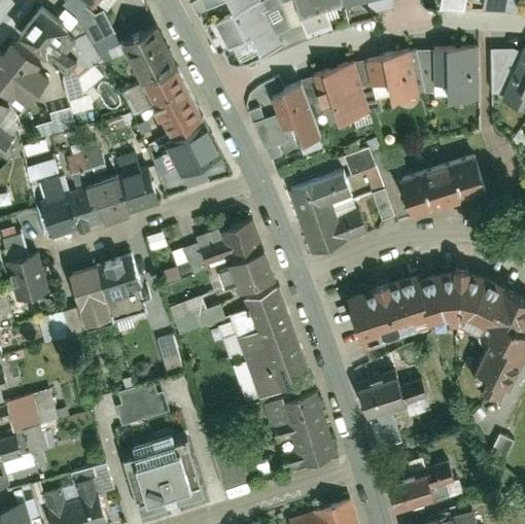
[(86,0),(85,0),(65,0),(63,3),(76,13),(80,7),(86,0)]
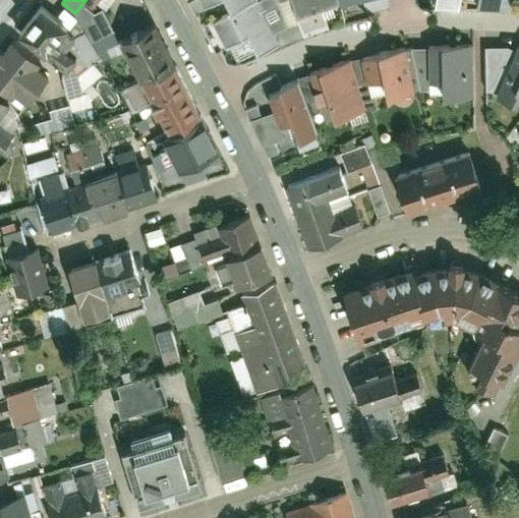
[(195,0),(202,11),(222,2),(228,14),(212,21),(224,51),(247,41),(255,59),(281,47),(275,35),(298,23),(291,0),(195,0)]
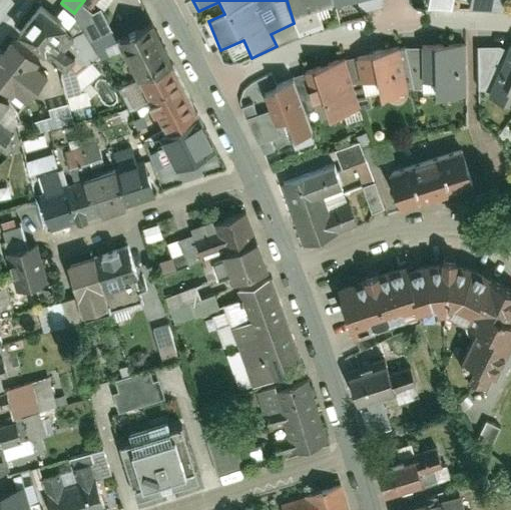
[(287,0),(294,23),(298,37),(322,30),(316,9),(333,4),(340,28),(364,21),(362,14),(391,6),(389,0),(287,0)]
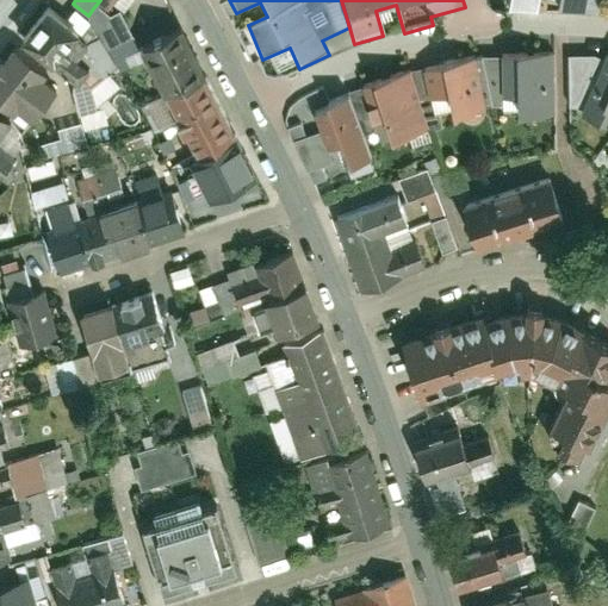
[(607,0),(506,0),(503,11),(534,17),(538,0),(553,0),(553,5),(595,14),(597,0),(607,0)]
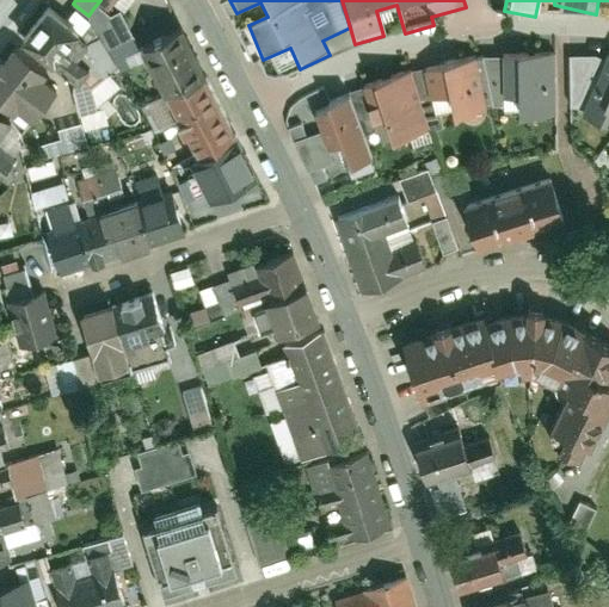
[(106,19),(93,8),(88,16),(98,32),(120,73),(142,63),(117,14),(106,19)]
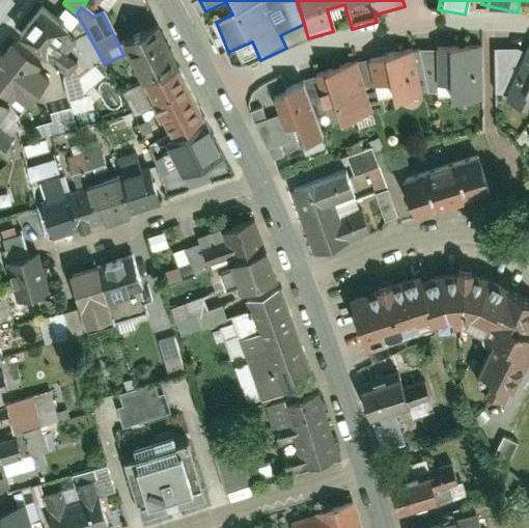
[(67,30),(40,9),(21,33),(66,68),(77,55),(59,40),(67,30)]
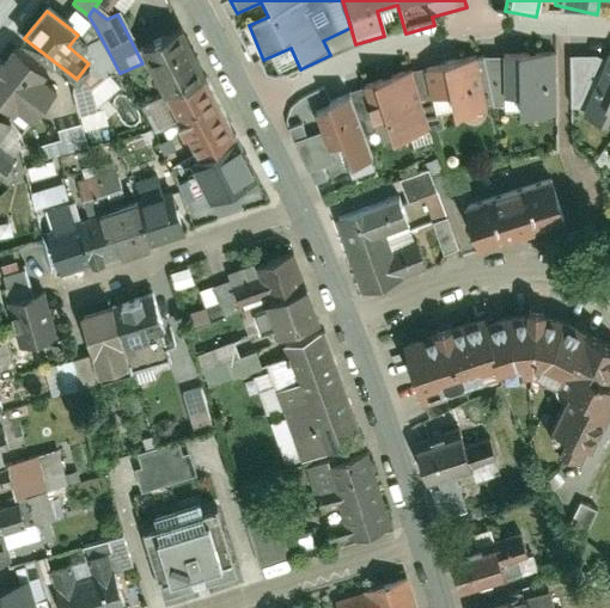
[(168,97),(202,79),(178,32),(144,50),(168,97)]
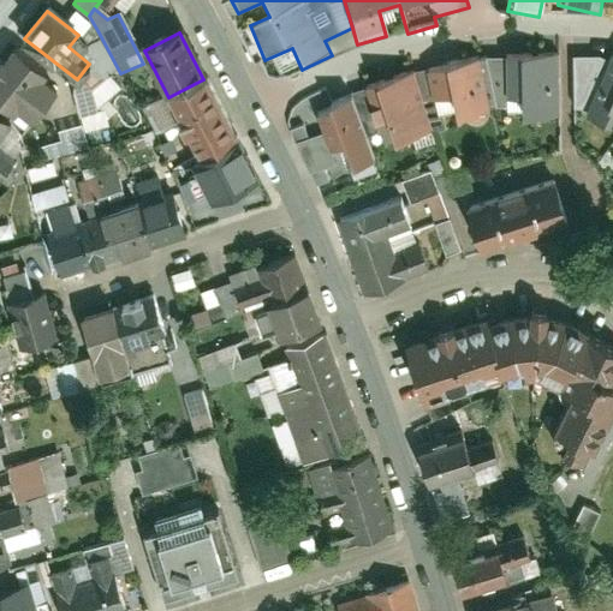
[(40,70),(17,49),(0,69),(0,105),(3,107),(7,102),(30,121),(55,93),(35,75),(40,70)]
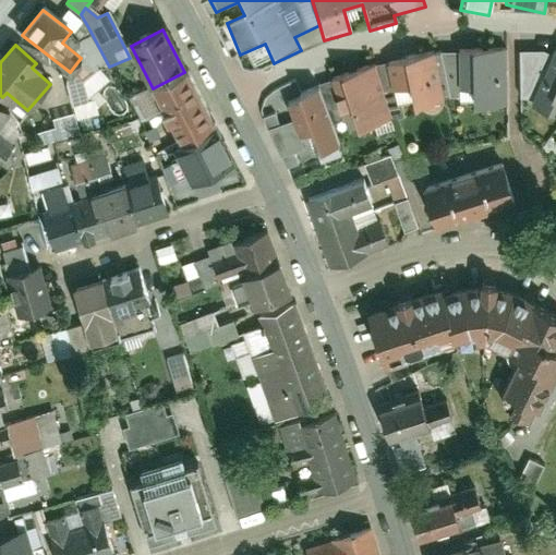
[(506,110),(507,51),(459,51),(459,91),(471,91),(471,110),(506,110)]
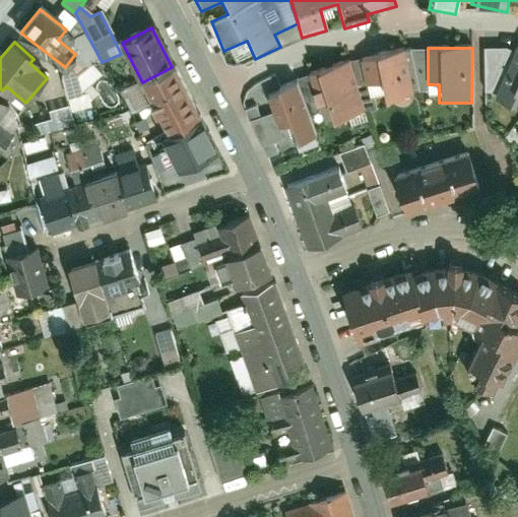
[(511,107),(516,93),(517,93),(517,52),(516,51),(483,52),(483,93),(499,93),(497,101),(511,107)]
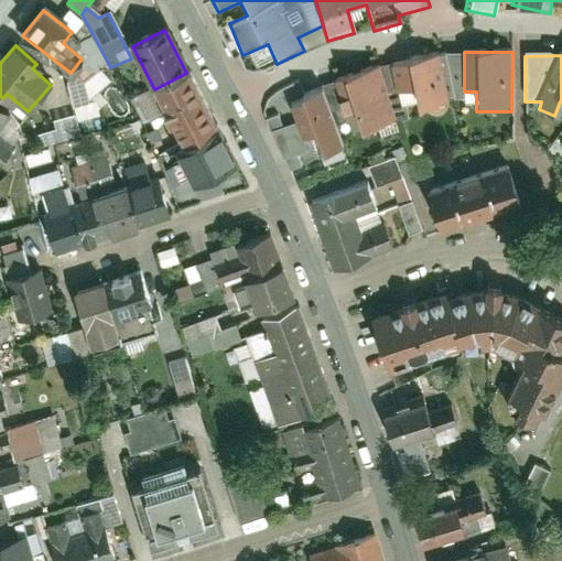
[(453,101),(446,56),(396,63),(400,93),(415,90),(418,106),(453,101)]
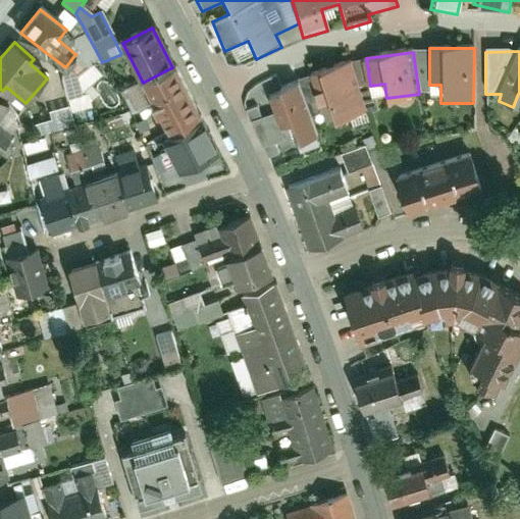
[(366,112),(353,64),(310,76),(319,107),(327,105),(332,122),(366,112)]
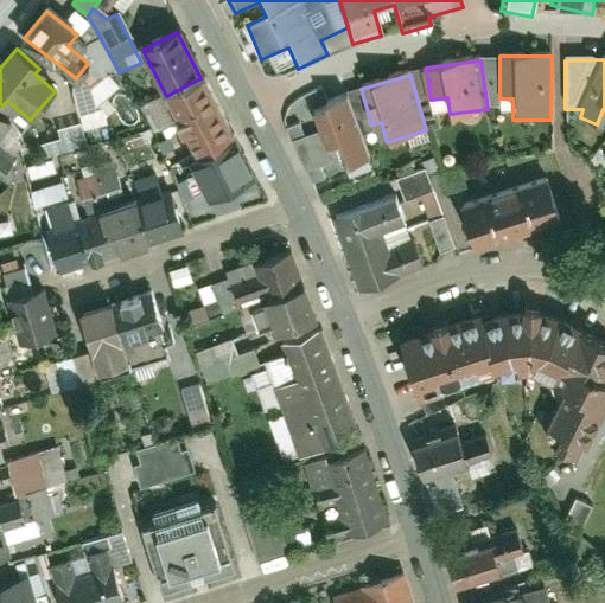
[(231,138),(201,78),(166,96),(195,155),(231,138)]
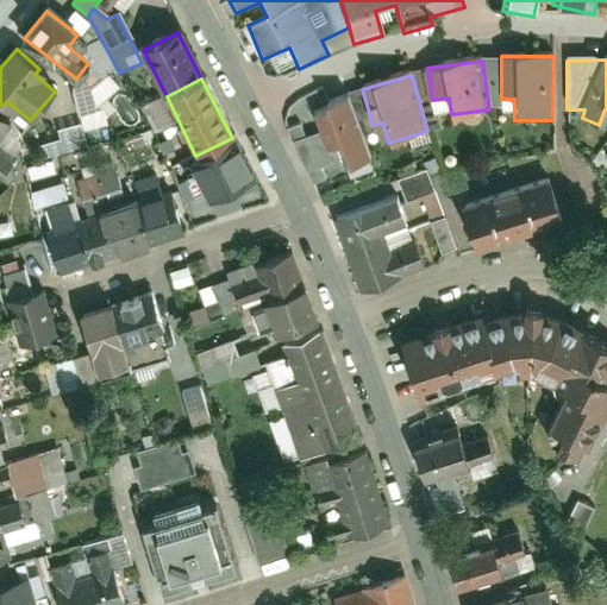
[(86,86),(72,89),(76,113),(92,109),(86,86)]
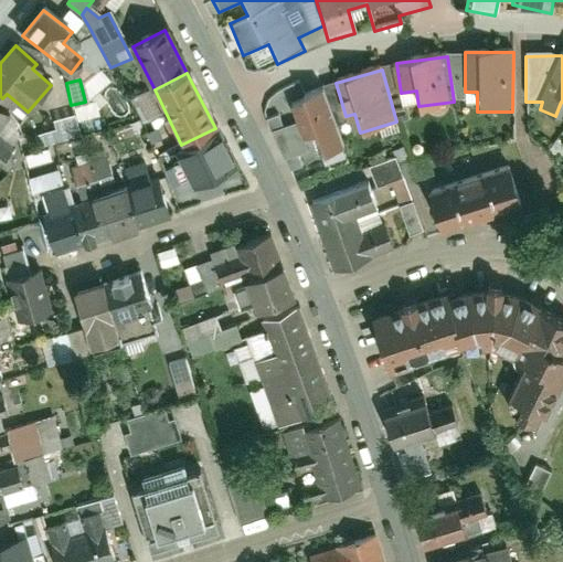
[(343,145),(325,93),(289,105),(295,125),(300,137),(307,135),(315,155),(343,145)]
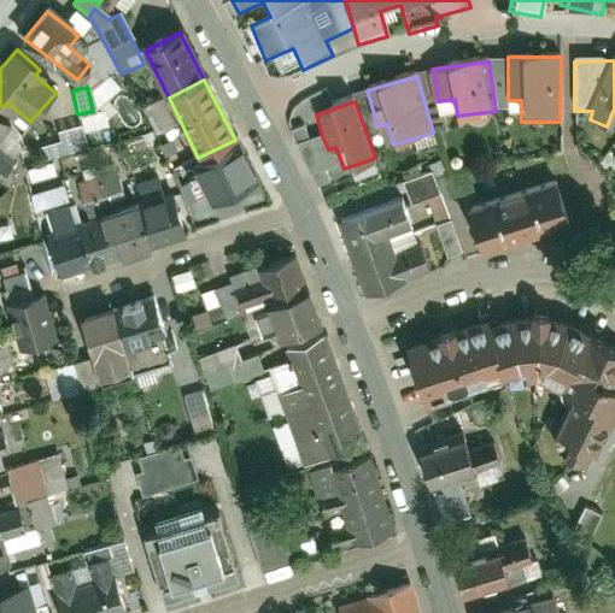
[(328,149),(322,136),(299,145),(315,187),(327,183),(322,171),(334,166),(328,149)]
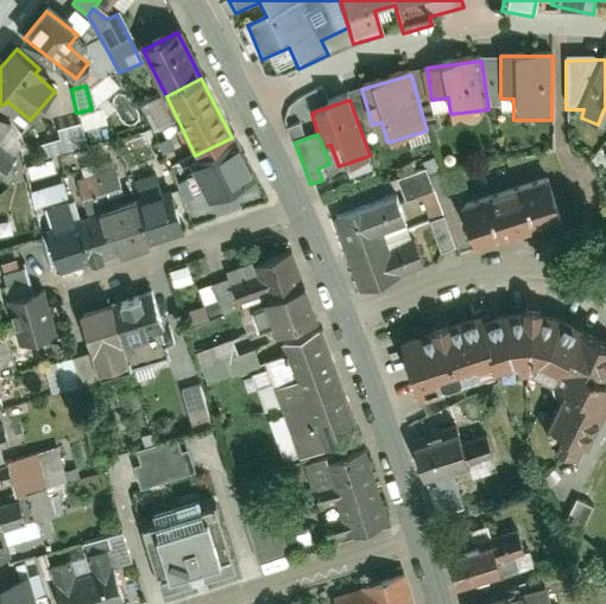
[(251,176),(232,138),(195,156),(190,158),(208,195),(251,176)]
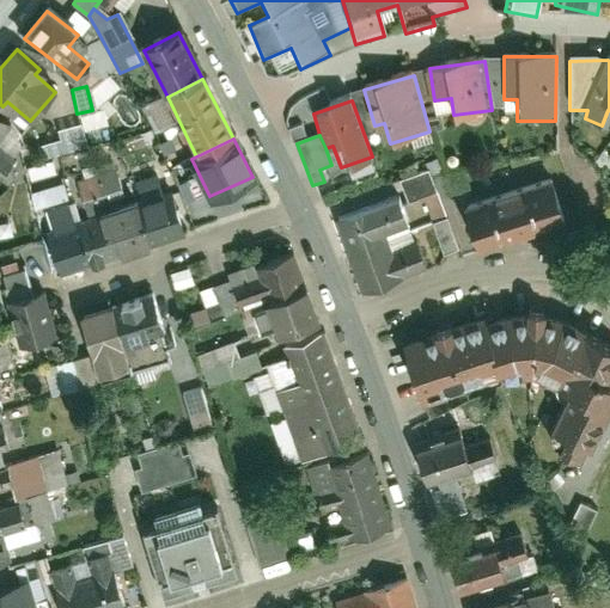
[(115,170),(77,180),(83,198),(120,188),(115,170)]
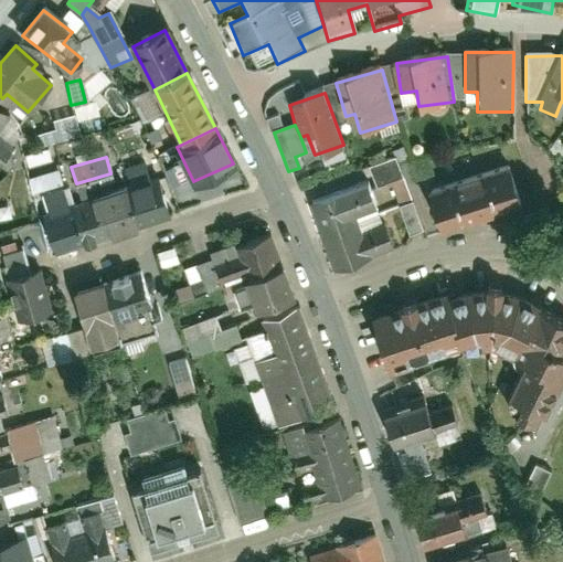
[(394,161),(369,170),(375,189),(401,179),(394,161)]
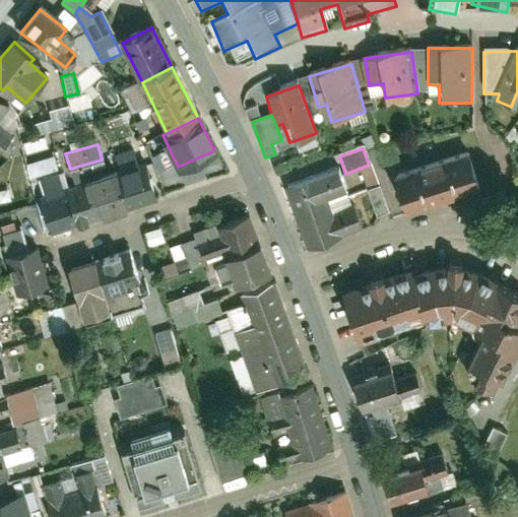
[(47,225),(153,197),(144,163),(137,165),(133,150),(120,154),(125,173),(103,178),(99,165),(78,171),(82,186),(68,189),(63,174),(43,179),(47,195),(40,197),(47,225)]
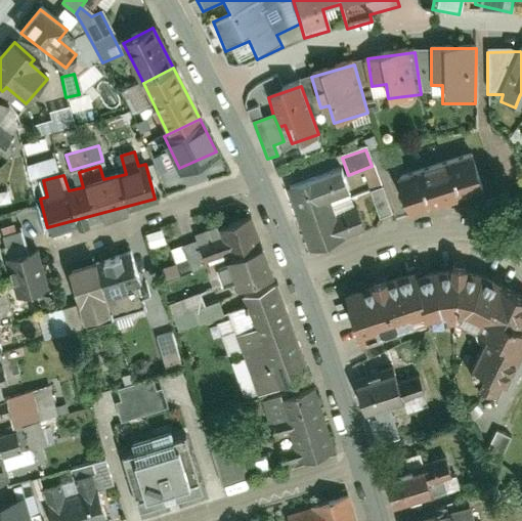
[(397,181),(408,215),(482,189),(471,156),(397,181)]
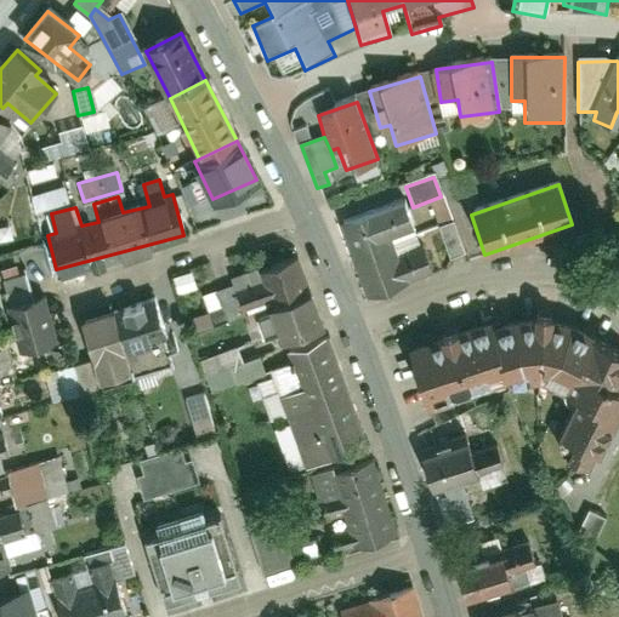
[(405,201),(341,224),(368,297),(433,273),(424,249),(397,258),(388,238),(415,227),(405,201)]
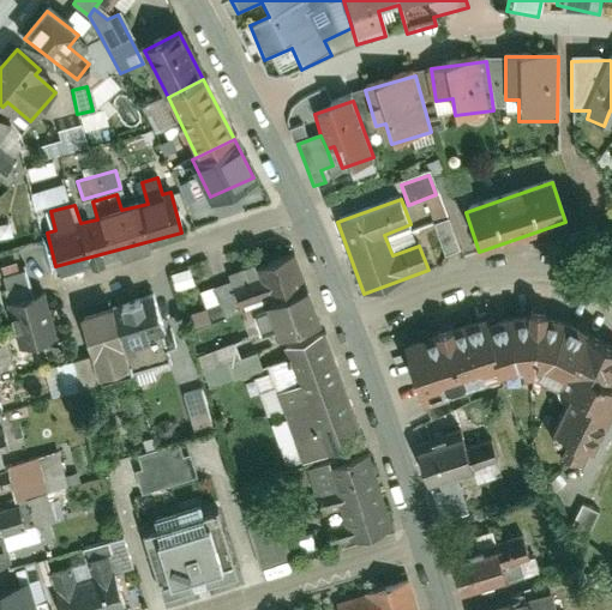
[(459,252),(448,219),(431,225),(443,258),(459,252)]
